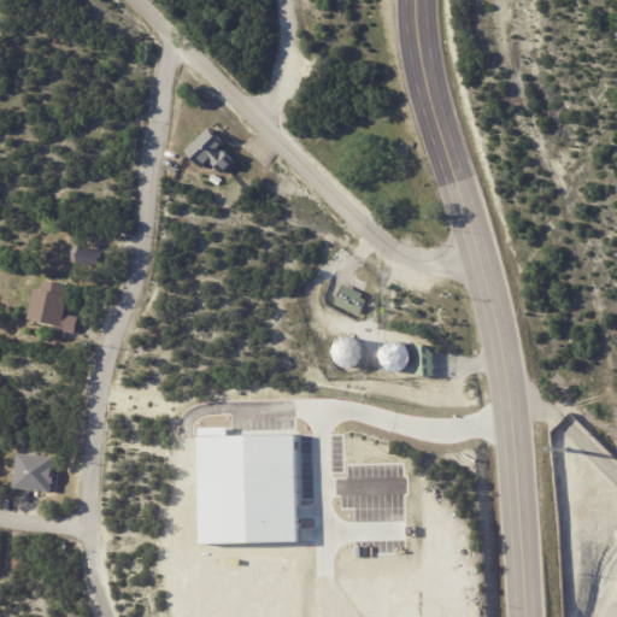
[(223,141),(224,144),(219,147),(222,150),(223,148),(235,163),(223,174),(210,159),(203,168),(186,150),(211,128),(223,141)]
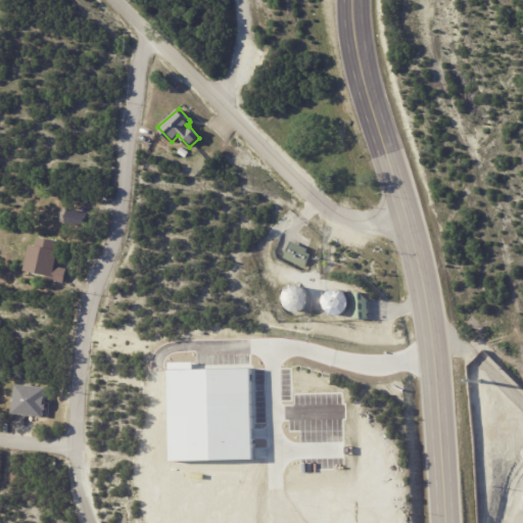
[(66,212),(86,217),(84,224),(61,219),(62,211),(66,212)]
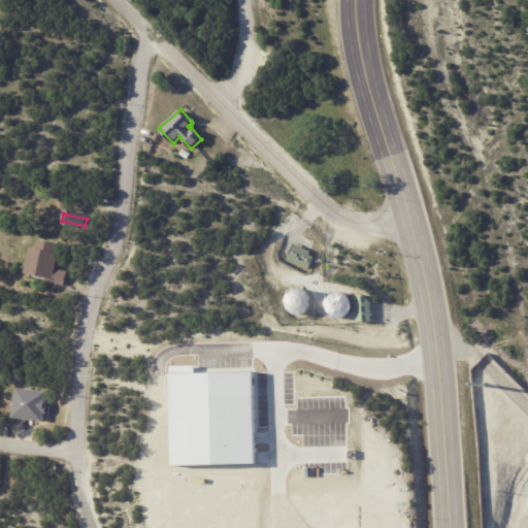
[(57,269),(67,271),(64,286),(48,282),(48,278),(26,273),(32,248),(38,249),(40,240),(60,244),(55,268),(57,269)]
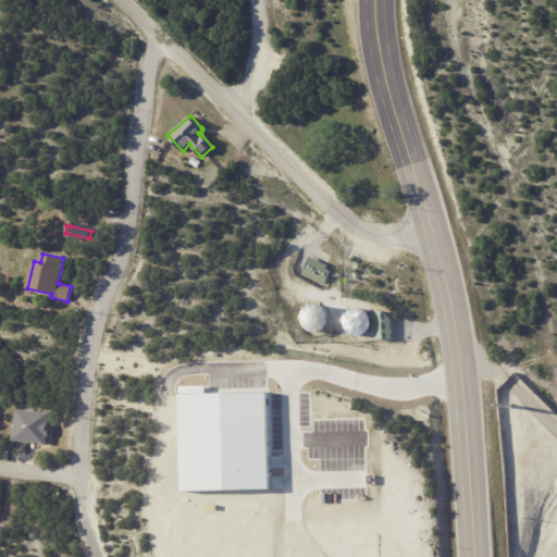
[(327,265),(326,269),(332,271),(325,285),(302,274),(310,257),(327,265)]
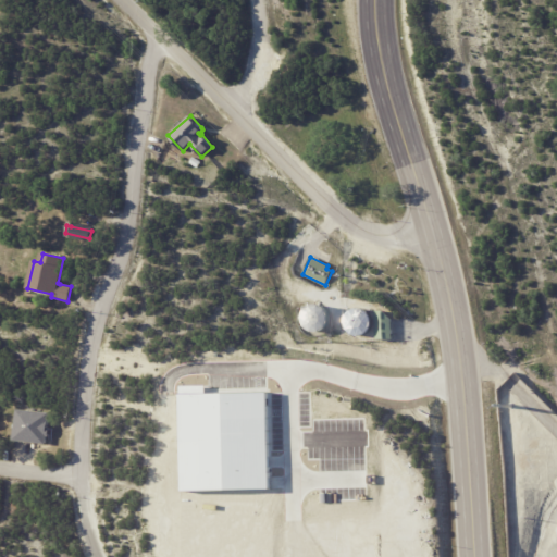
[(50,430),(49,436),(47,436),(46,444),(13,441),(16,409),(50,413),(48,428),(50,428),(50,430)]
